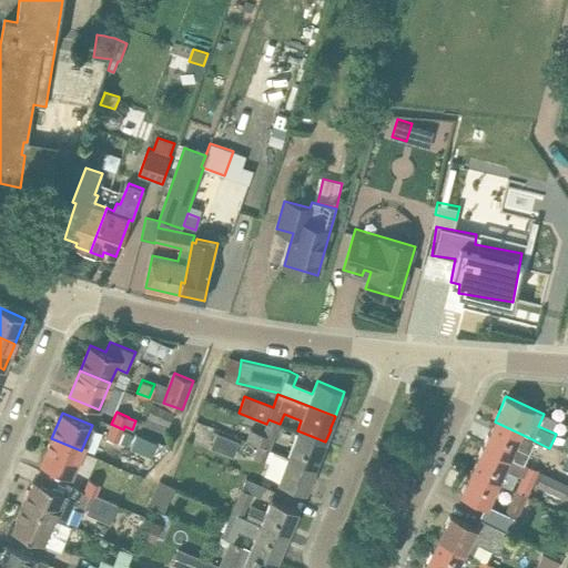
[(246,440),(259,445),(270,449),(280,424),(269,419),(266,424),(263,434),(251,429),(246,440)]
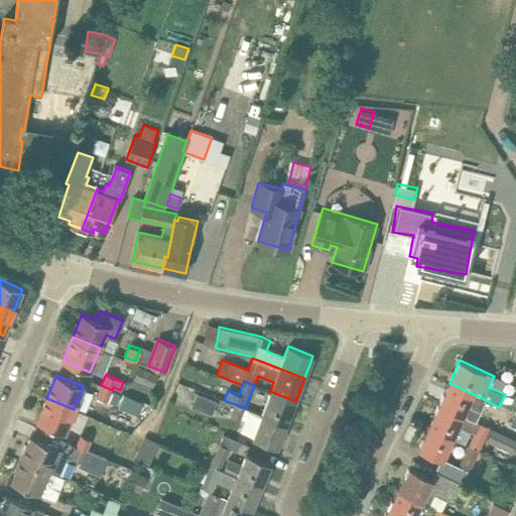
[(486,400),(449,383),(444,393),(443,393),(438,404),(439,404),(476,421),(477,420),(485,400),(486,400)]
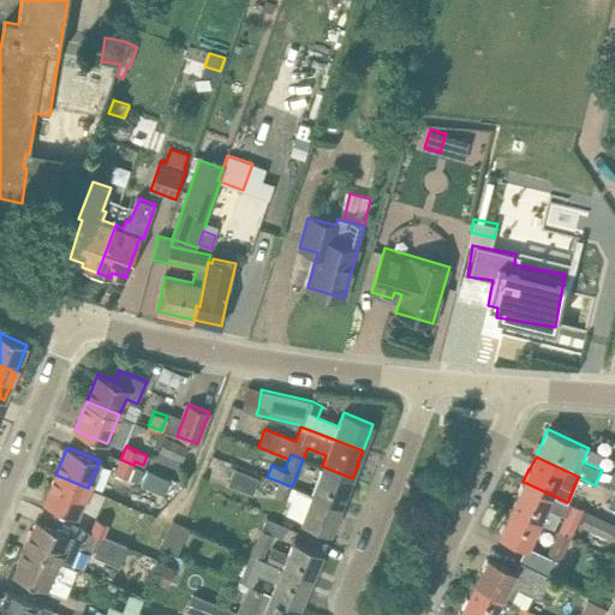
[(143,469),(133,465),(120,459),(115,472),(127,478),(127,477),(138,481),(143,469)]
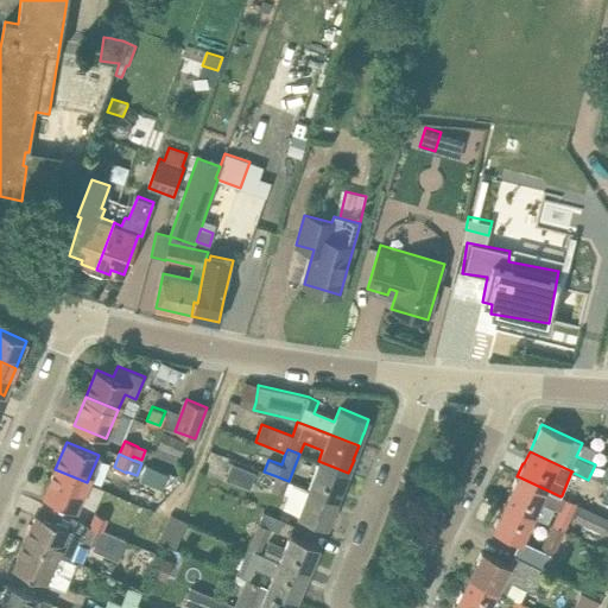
[(348,473),(318,461),(308,488),(337,499),(342,486),(343,486),(348,473)]
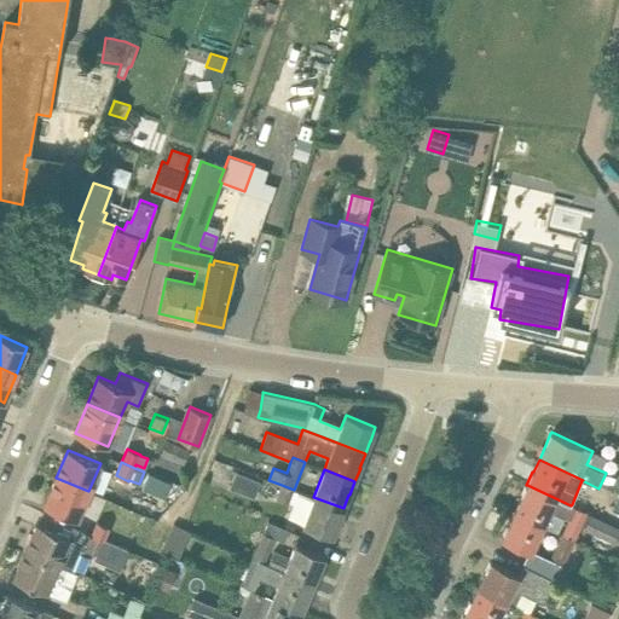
[(254,497),(261,481),(236,472),(230,487),(254,497)]
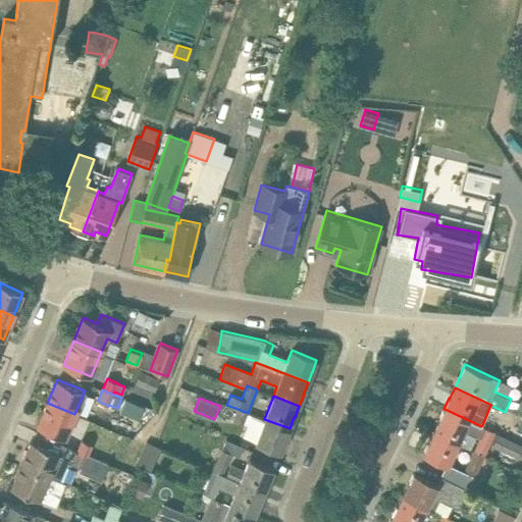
[(145,407),(125,399),(120,411),(140,420),(145,407)]
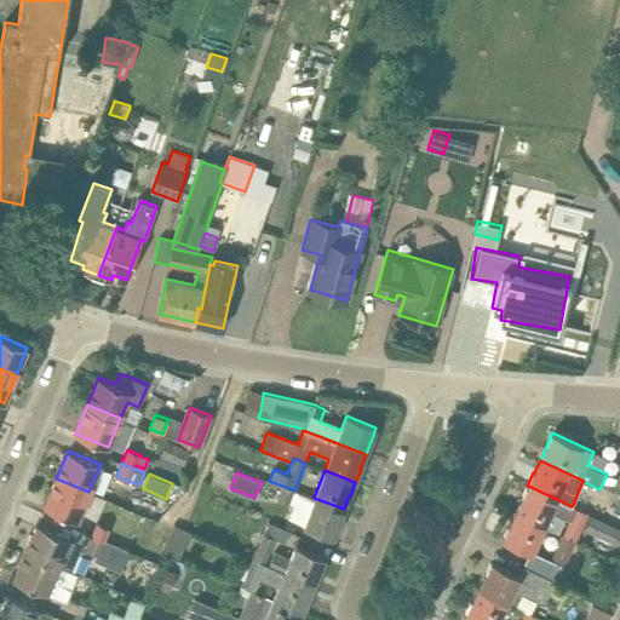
[(78,520),(89,492),(56,478),(45,506),(78,520)]
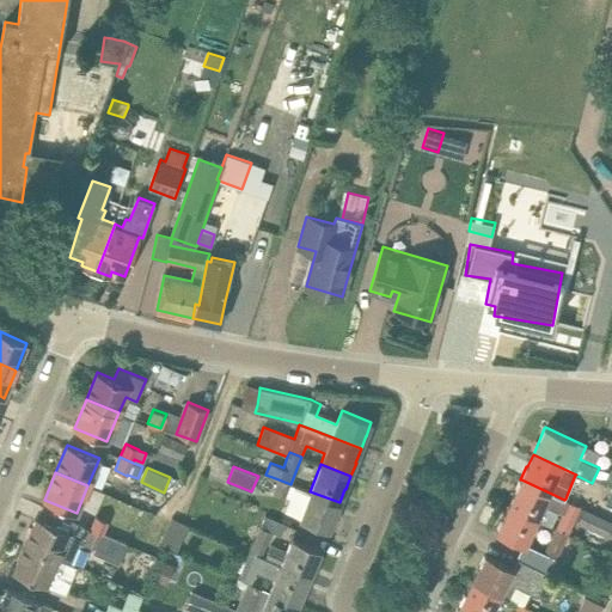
[(291,484),(279,479),(269,506),(281,510),(291,484)]
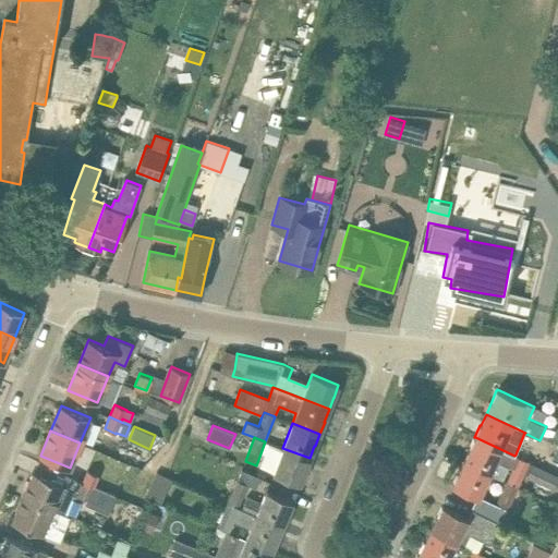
[(514,456),(475,437),(474,437),(469,449),(470,449),(464,461),(490,473),(502,478),(508,466),(513,470),(508,482),(519,486),(530,462),(516,455),(514,456)]
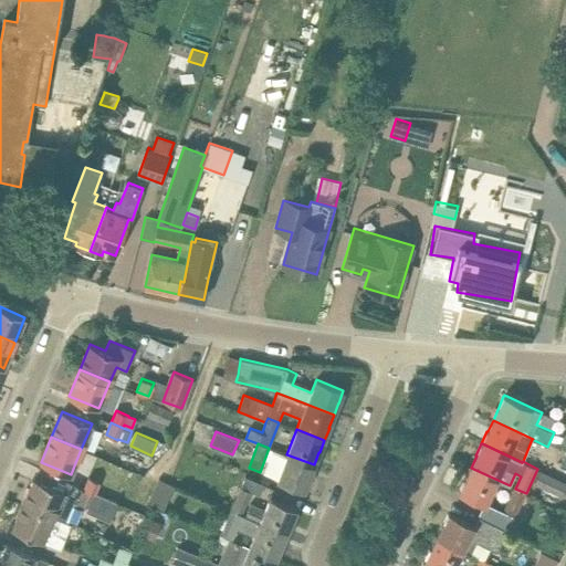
[(314,464),(286,454),(278,480),(304,490),(305,490),(310,478),(310,477),(314,464)]
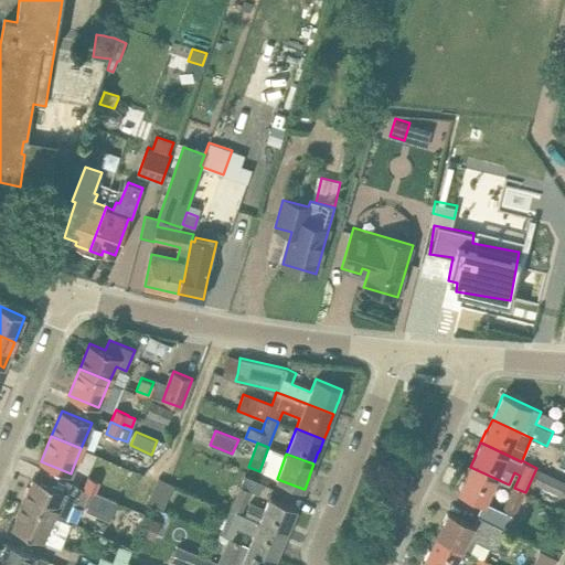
[(497,479),(470,467),(465,479),(464,479),(458,490),(459,491),(458,491),(486,504),(497,479)]
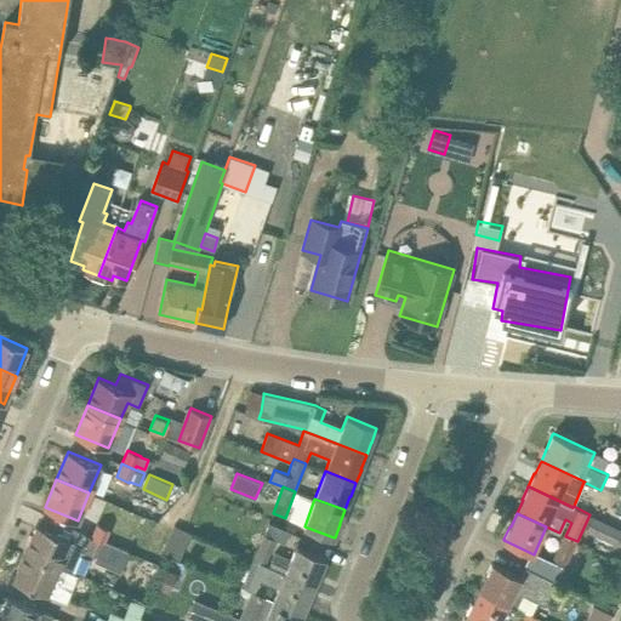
[(617,546),(620,536),(620,529),(593,517),(586,531),(617,546)]
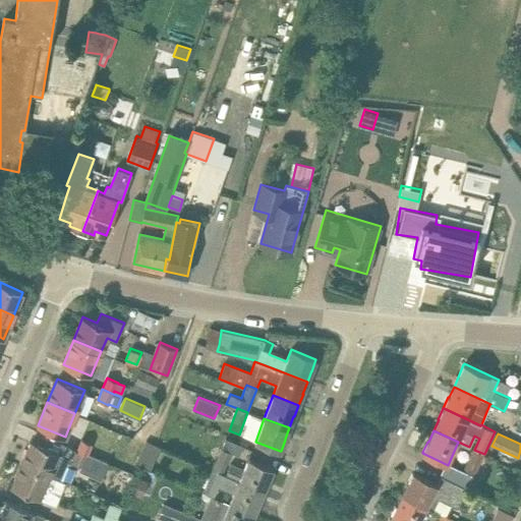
[(81,439),(76,450),(87,454),(91,444),(81,439)]
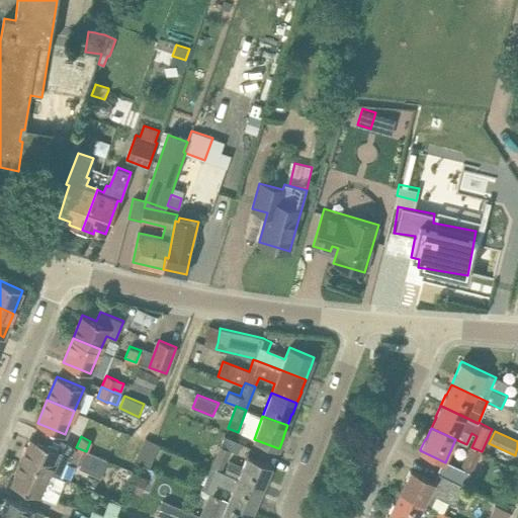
[(21,460),(50,472),(61,477),(70,454),(59,449),(50,445),(31,437),(21,460)]
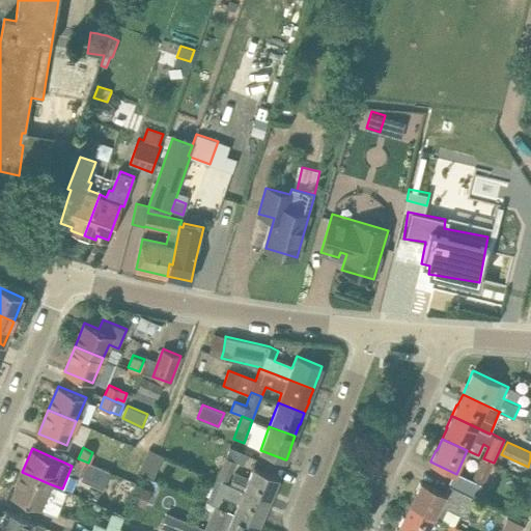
[(230,448),(226,457),(236,463),(244,466),(248,455),(230,448)]
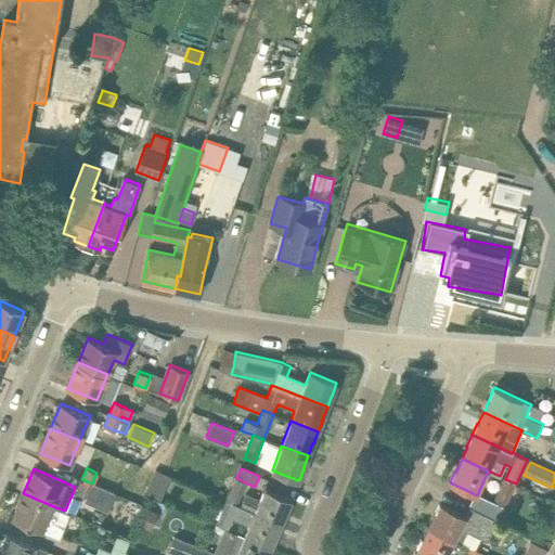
[(115,493),(92,483),(81,479),(75,492),(87,497),(86,499),(98,504),(95,507),(107,512),(115,493)]
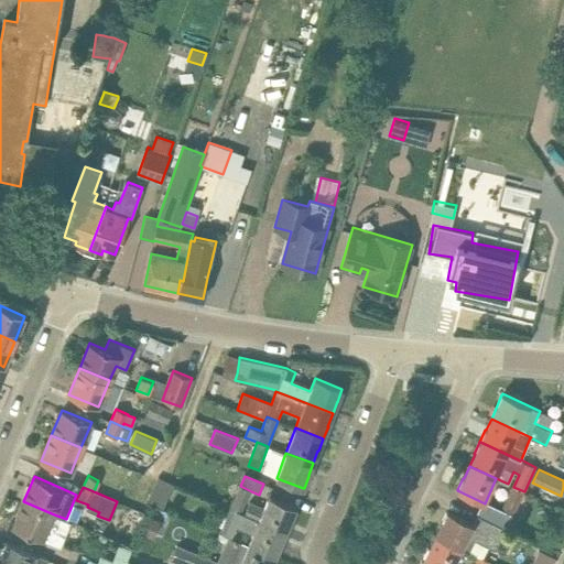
[(513,517),(524,491),(513,487),(502,511),(513,517)]
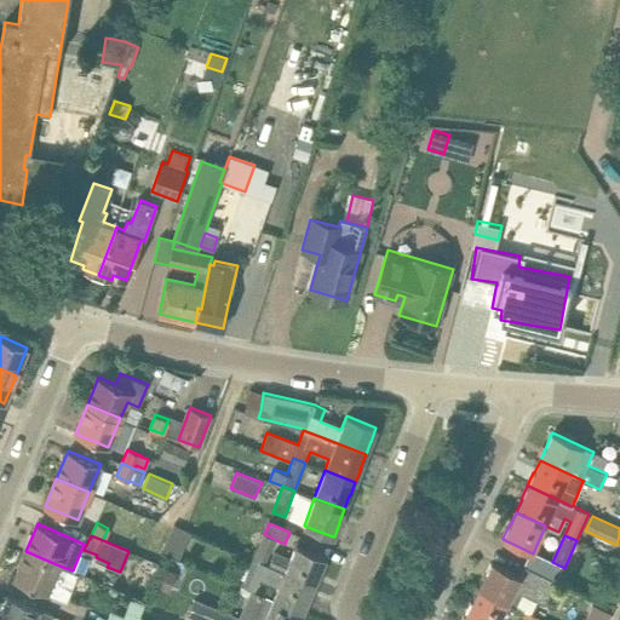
[(177,557),(182,549),(165,541),(161,550),(177,557)]
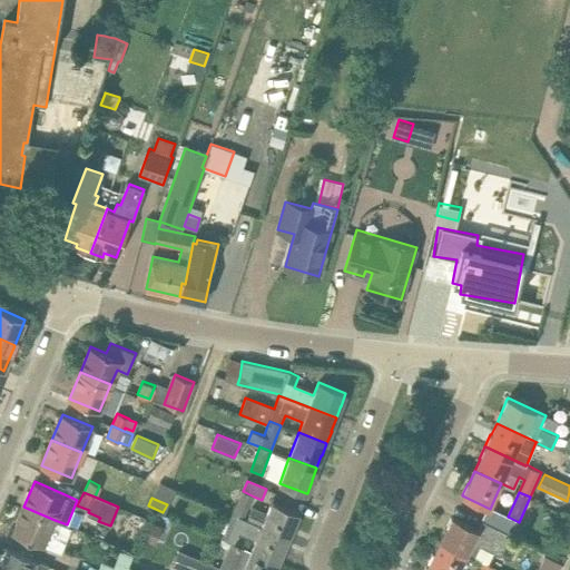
[(238,500),(233,513),(244,518),(249,505),(238,500)]
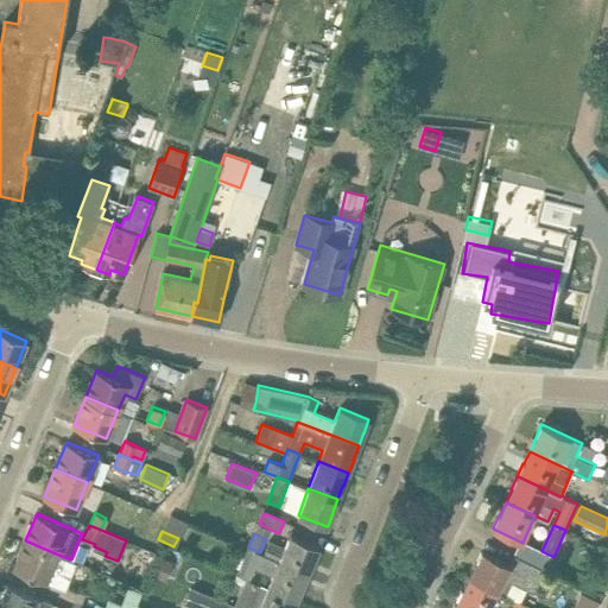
[(270,540),(264,553),(308,572),(314,561),(320,548),(318,548),(320,546),(291,533),(285,548),(270,540)]
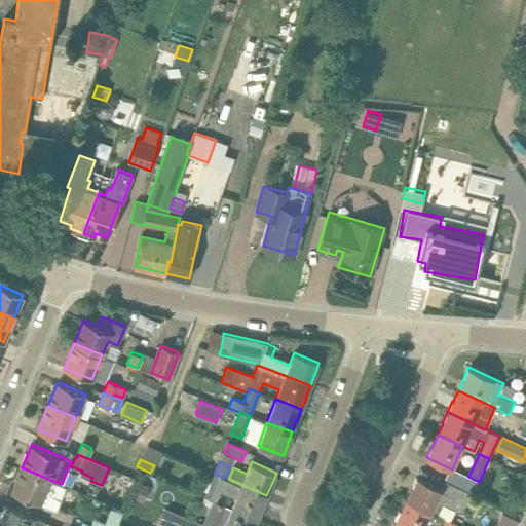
[(50,480),(22,467),(11,492),(55,510),(61,499),(45,493),(50,480)]
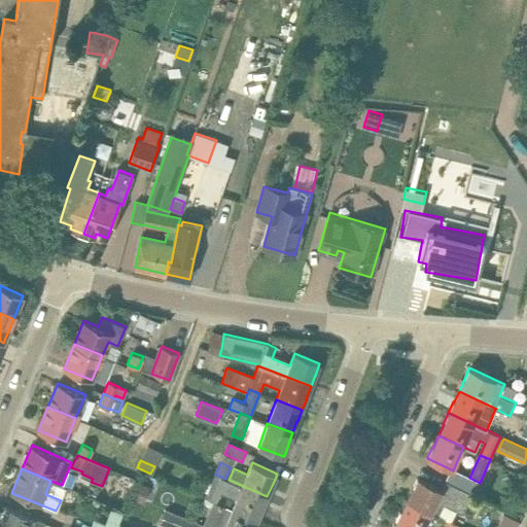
[(261,507),(267,496),(229,480),(229,481),(225,480),(225,479),(215,475),(205,497),(214,501),(216,502),(221,491),(237,498),(232,508),(257,519),(262,508),(261,507)]
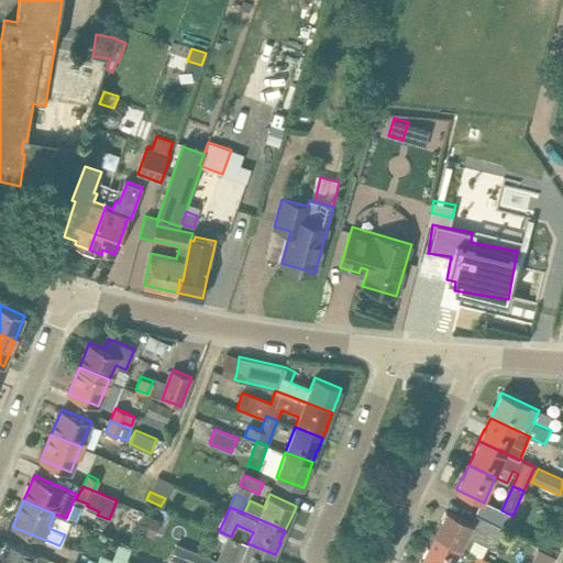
[(461,548),(477,556),(478,555),(482,558),(488,547),(495,549),(504,529),(475,515),(472,522),(448,509),(446,510),(440,522),(441,522),(434,534),(461,548)]
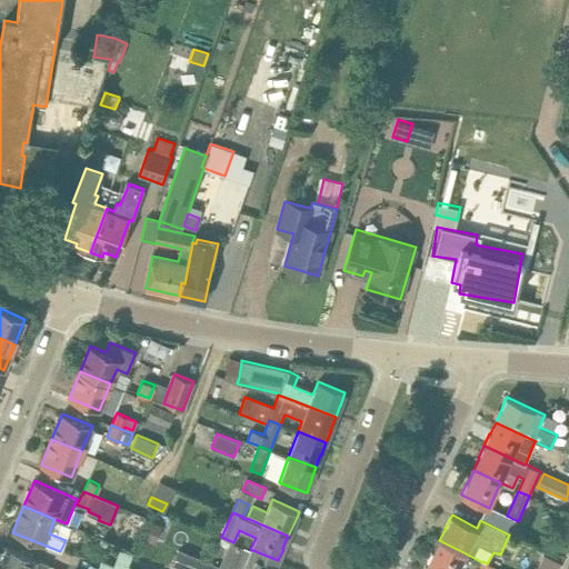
[(438,568),(457,568),(466,553),(439,540),(433,551),(432,551),(427,562),(427,563),(438,568)]
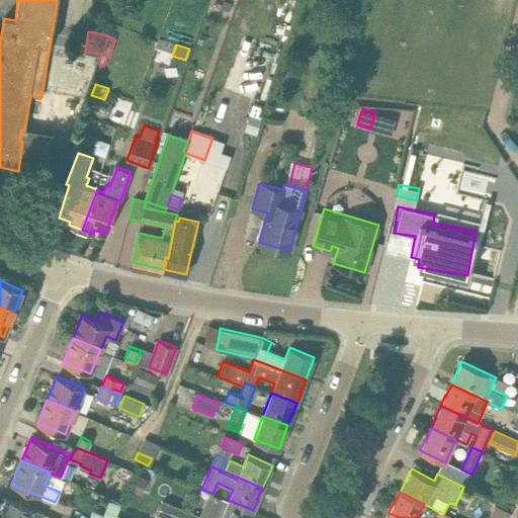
[(212,494),(210,493),(207,499),(200,514),(209,517),(249,517),(252,511),(253,511),(253,510),(228,500),(212,494)]
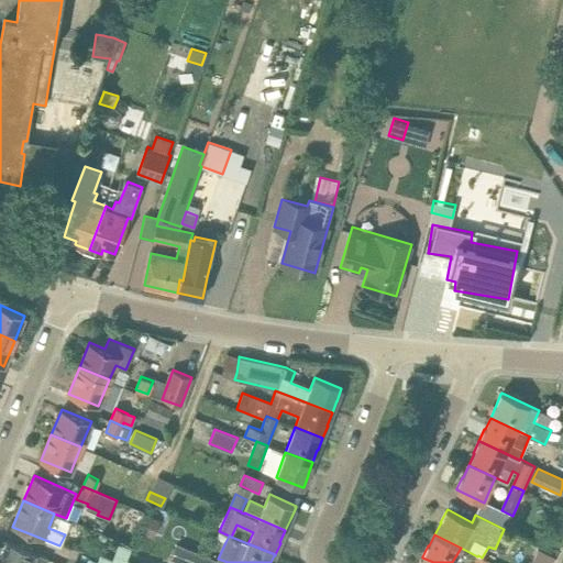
[(0,562),(46,562),(48,559),(7,541),(0,556),(0,562)]
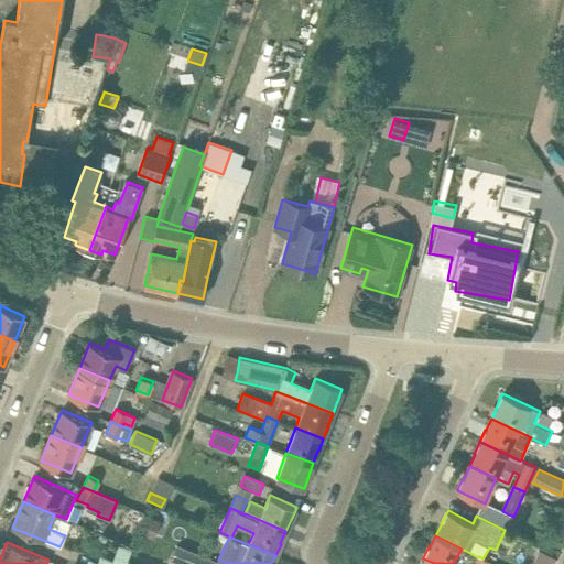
[(172,560),(183,563),(196,563),(201,555),(177,545),(172,560)]
